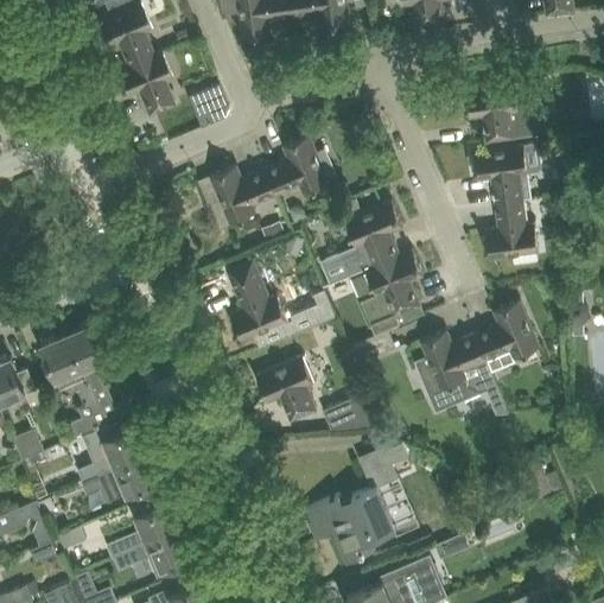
[(268,20),(292,17),(290,0),(220,0),(223,16),(239,13),(242,38),(269,35),(268,20)]
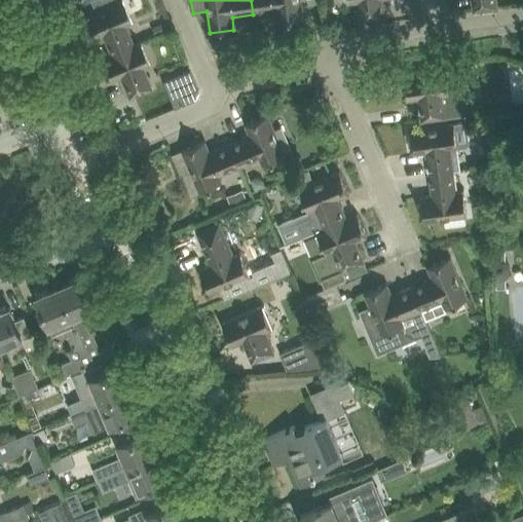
[(251,0),(253,14),(275,11),(277,24),(302,21),(300,6),(316,4),(315,0),(251,0)]
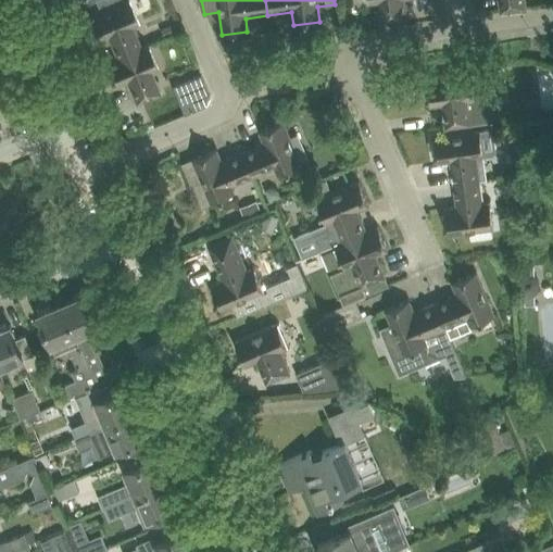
[(367,0),(369,5),(377,4),(379,25),(405,22),(402,1),(412,0),(367,0)]
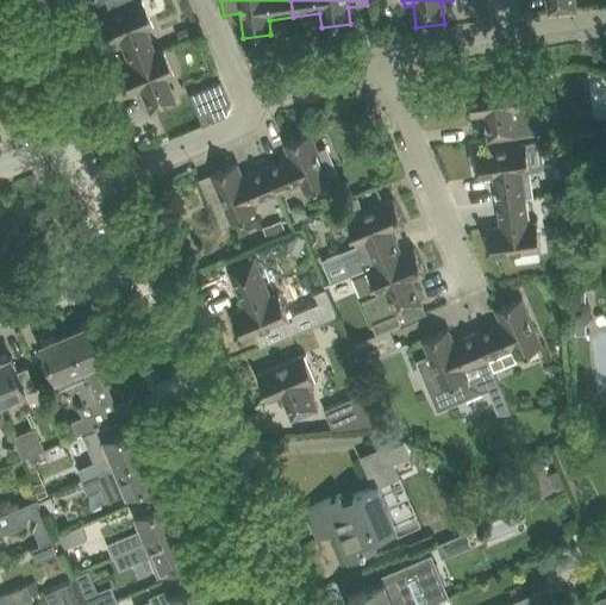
[(543,0),(547,16),(575,12),(573,0),(543,0)]
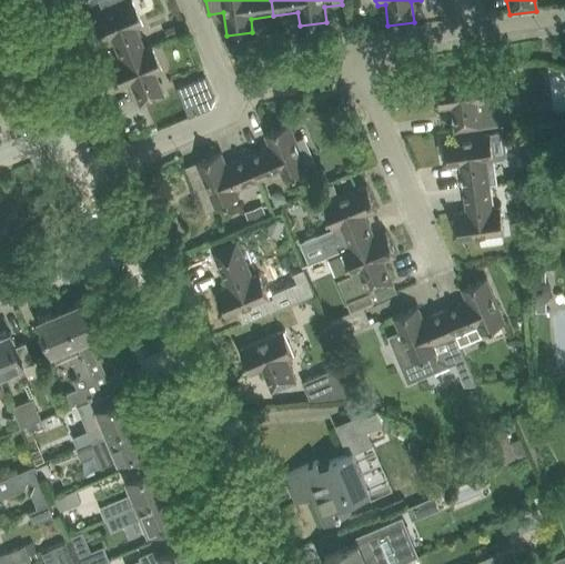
[(109,41),(118,61),(142,51),(133,30),(140,28),(130,3),(87,21),(97,46),(109,41)]
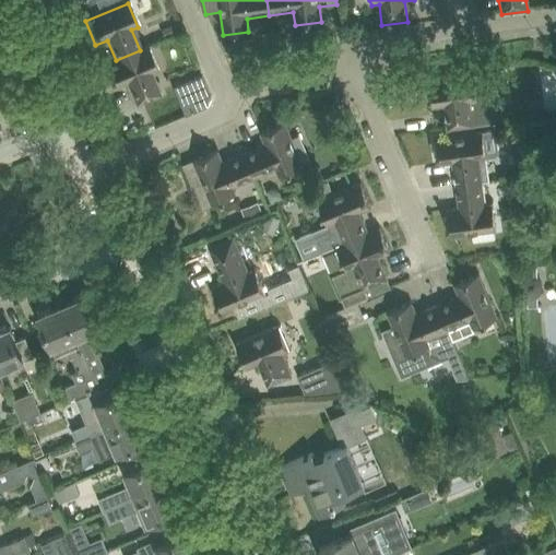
[(140,50),(116,60),(116,61),(104,66),(115,91),(127,85),(130,93),(127,95),(131,106),(134,105),(135,107),(160,97),(150,75),(157,72),(146,48),(140,50)]
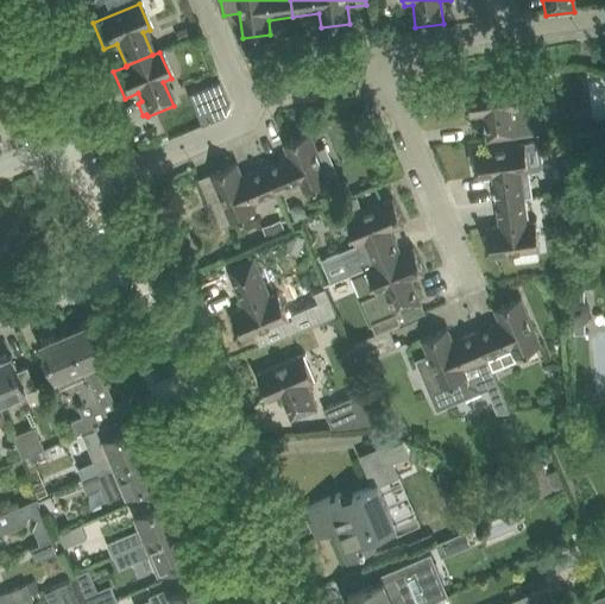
[(537,136),(530,86),(524,82),(464,92),(468,119),(483,118),(486,144),(537,136)]
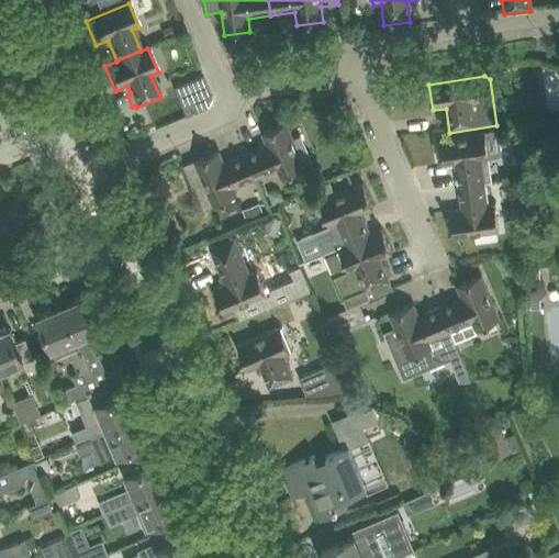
[(193,100),(181,105),(185,115),(197,111),(207,107),(210,100),(201,78),(187,84),(193,100)]
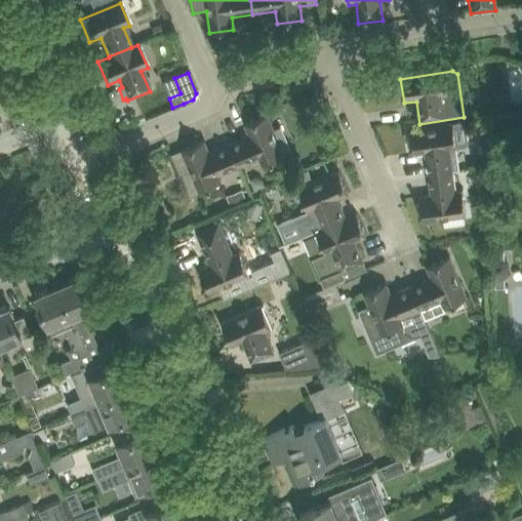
[(248,138),(228,147),(237,169),(257,161),(261,168),(283,158),(266,118),(244,127),(248,138)]
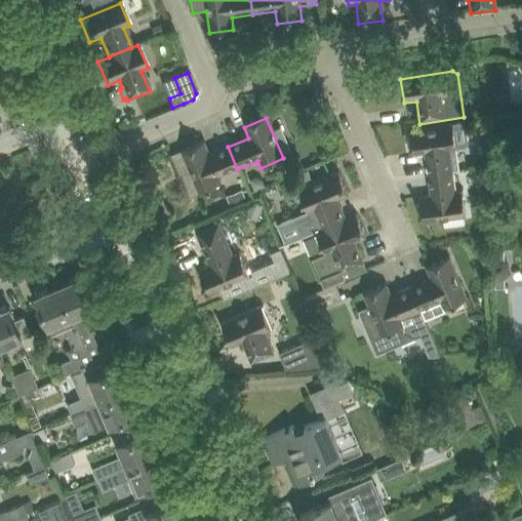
[(424,155),(427,176),(457,172),(455,150),(465,149),(467,146),(465,128),(460,125),(451,127),(451,126),(408,132),(411,157),(424,155)]
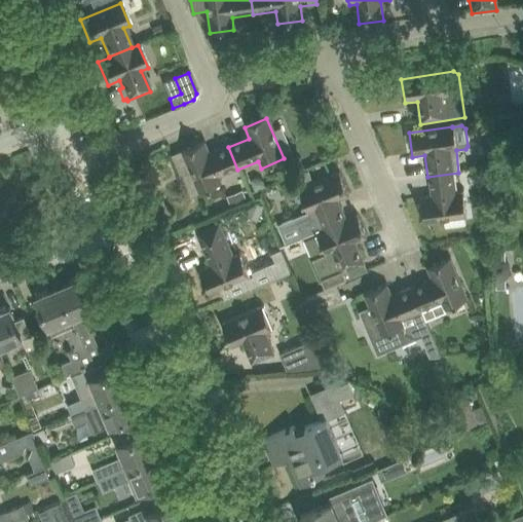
[(237,170),(228,147),(209,156),(203,145),(181,154),(198,194),(220,185),(217,178),(237,170)]
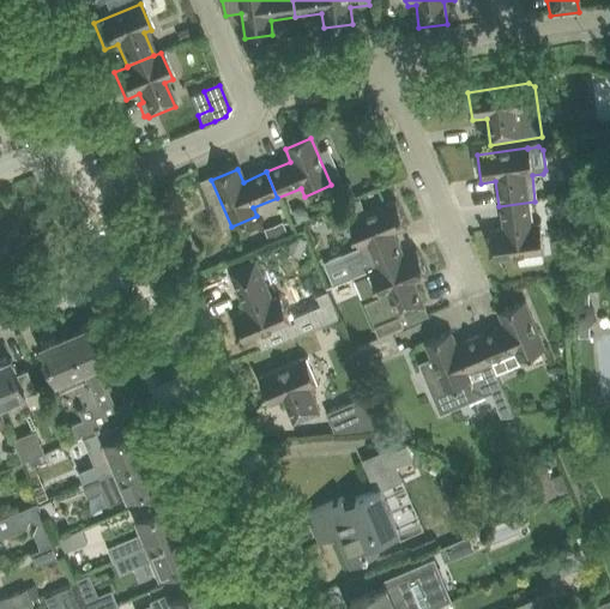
[(538,224),(532,225),(529,202),(499,206),(502,233),(488,234),(493,263),(543,255),(538,224)]
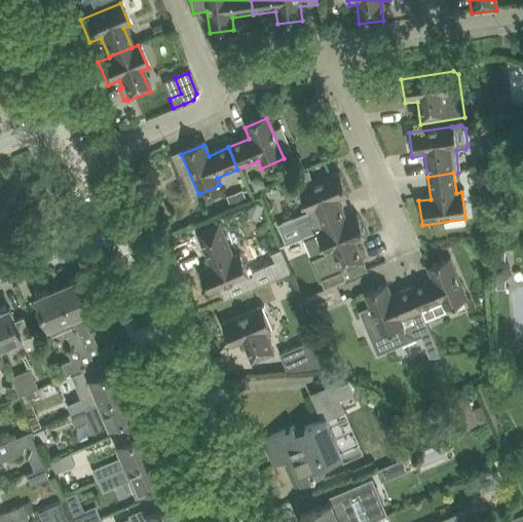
[(306,174),(295,179),(298,185),(309,181),(306,174)]
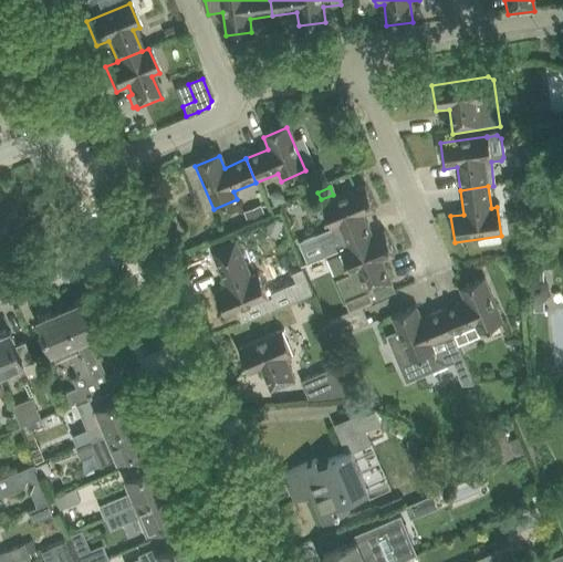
[(332,236),(319,241),(325,257),(339,251),(346,249),(372,239),(362,218),(374,212),(364,188),(320,207),(332,236)]
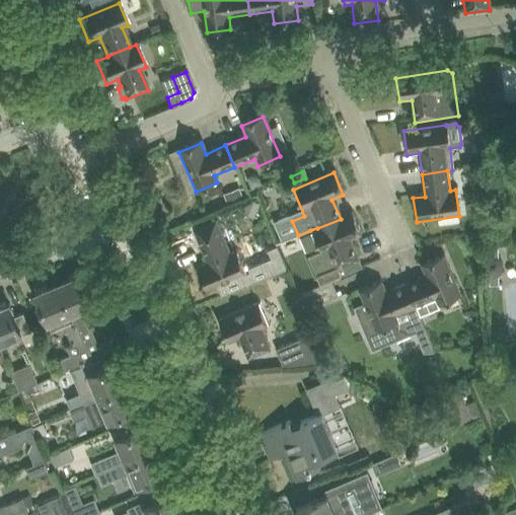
[(31,194),(42,190),(37,179),(27,185),(31,194)]
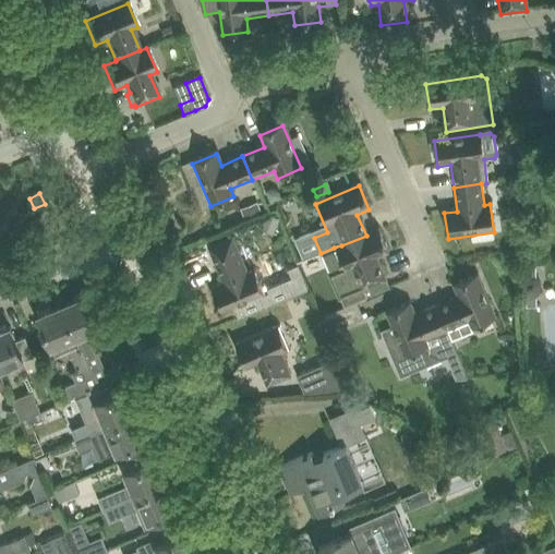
[(335,249),(318,255),(327,274),(326,274),(337,301),(339,300),(342,309),(356,303),(365,299),(362,291),(386,281),(376,260),(388,254),(378,230),(366,236),(341,245),(334,248),(335,249)]
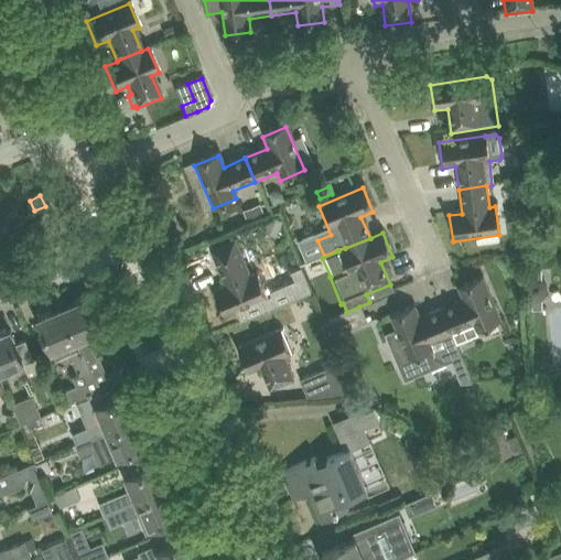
[(234,241),(208,251),(224,288),(212,293),(223,318),(235,312),(239,324),(310,294),(299,270),(289,273),(293,282),(268,293),(269,298),(266,299),(256,275),(249,278),(234,241)]
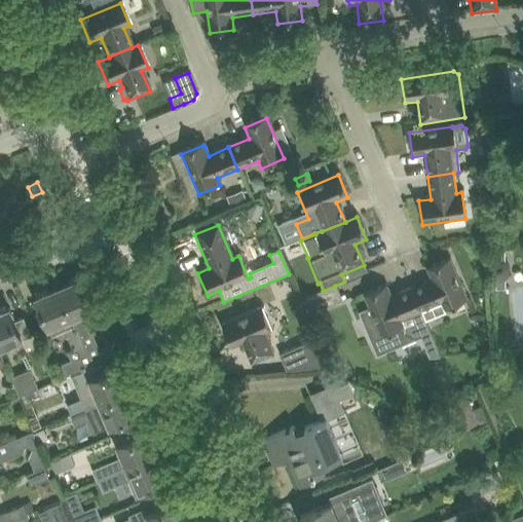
[(491,268),(491,274),(496,280),(496,291),(502,291),(503,280),(508,275),(508,268),(503,263),(503,253),(496,252),(496,263),(491,268)]
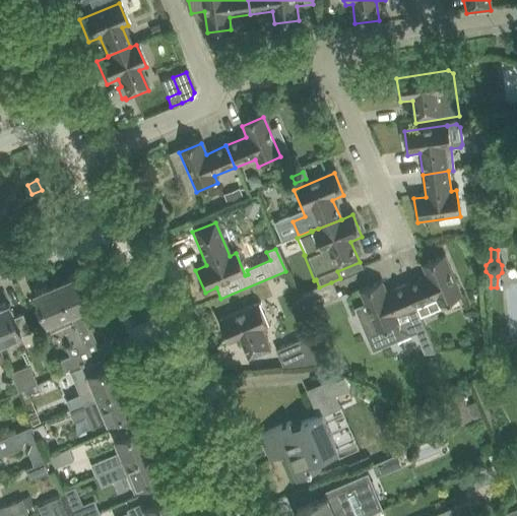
[(461,298),(444,257),(422,267),(426,278),(405,286),(414,309),(423,327),(426,326),(422,319),(440,311),(438,308),(461,298)]
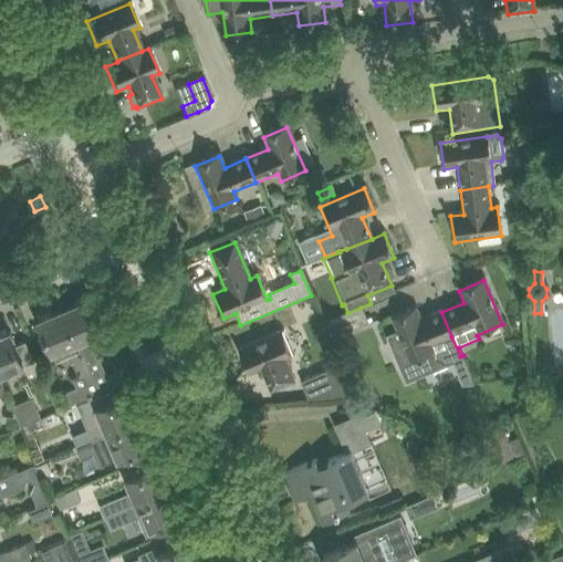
[(76,306),(64,312),(93,382),(104,377),(89,342),(104,335),(94,313),(97,312),(93,303),(91,304),(90,301),(85,303),(84,299),(75,303),(76,306)]
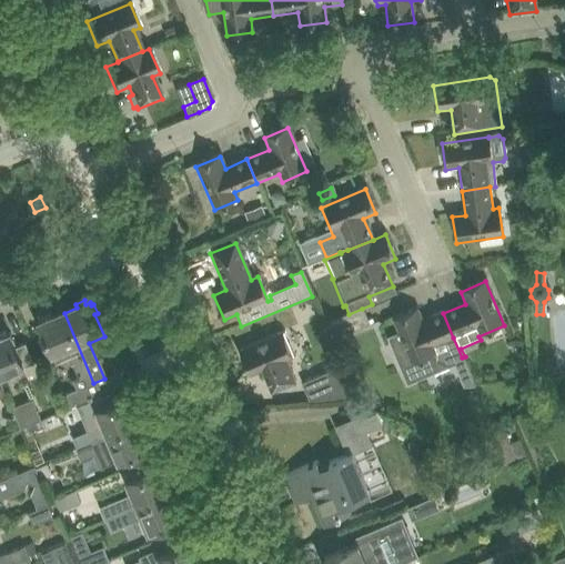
[(369,326),(362,309),(349,314),(325,324),(332,341),(349,334),(369,326)]
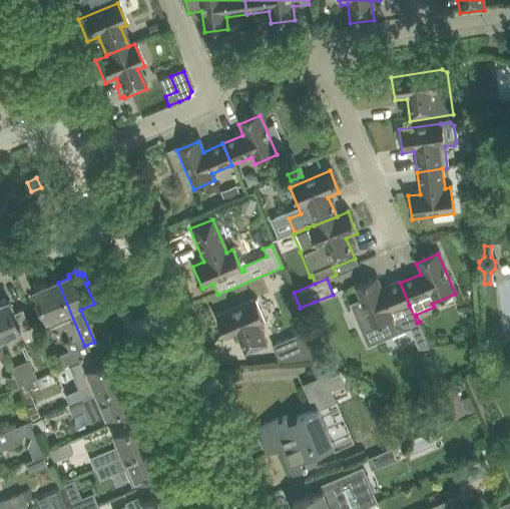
[(417,323),(409,305),(400,283),(381,292),(376,281),(354,290),(360,304),(351,308),(368,348),(388,339),(393,327),(406,332),(411,330),(419,350),(427,347),(417,323)]
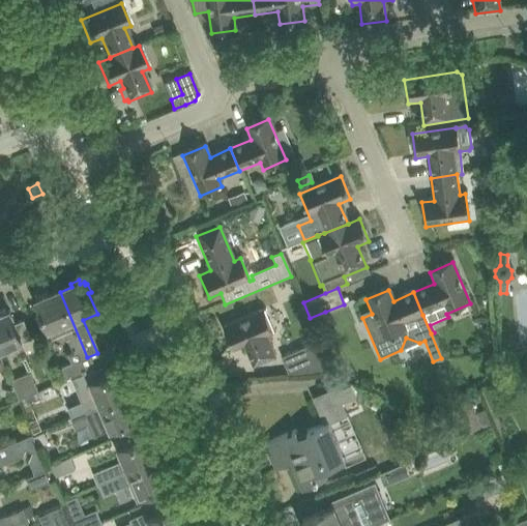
[(39,300),(36,301),(50,334),(52,340),(64,334),(72,356),(67,358),(70,366),(60,370),(65,384),(94,372),(93,370),(92,370),(87,357),(60,292),(48,296),(47,293),(38,297),(39,300)]
